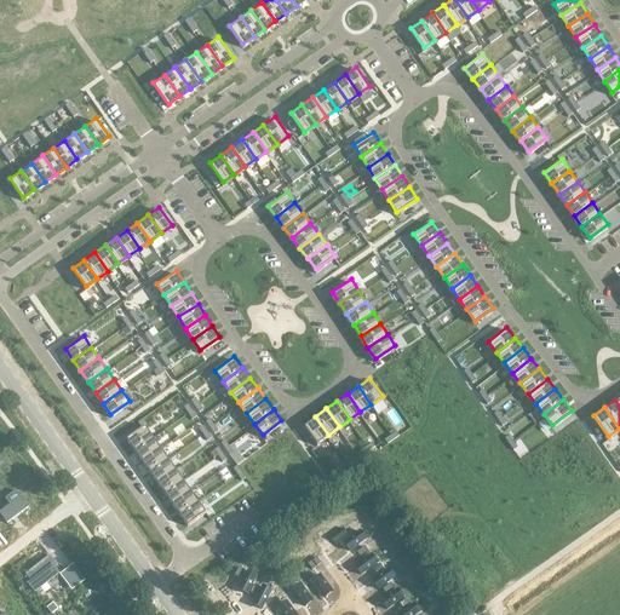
[(315,417),(304,424),(317,442),(328,435),(315,417)]
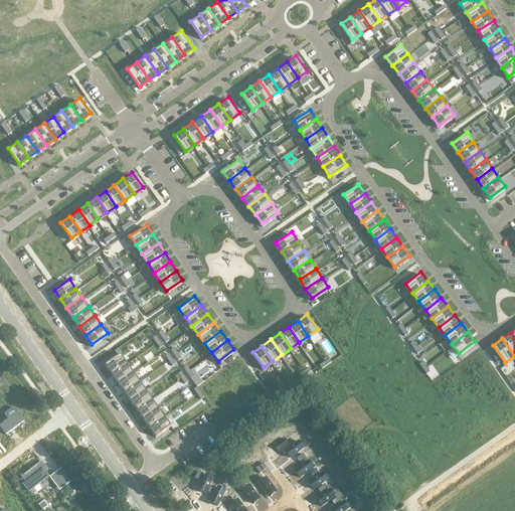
[(121,352),(105,362),(112,371),(127,361),(121,352)]
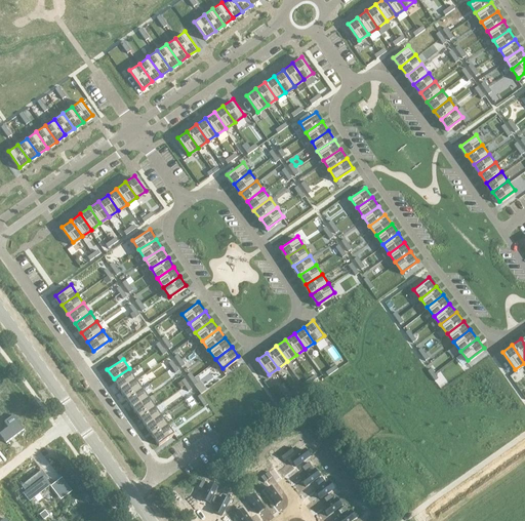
[(129,368),(114,378),(120,388),(135,377),(129,368)]
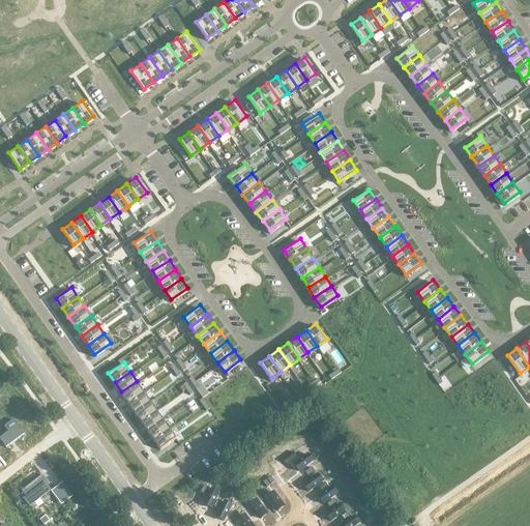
[(137,381),(121,391),(127,401),(143,389),(137,381)]
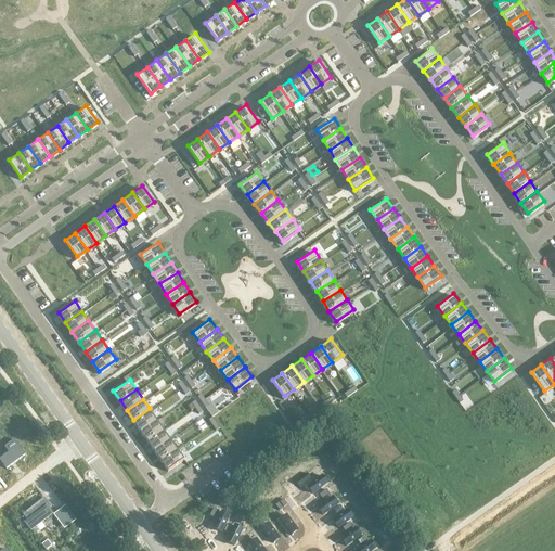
[(150,408),(133,420),(141,430),(157,418),(150,408)]
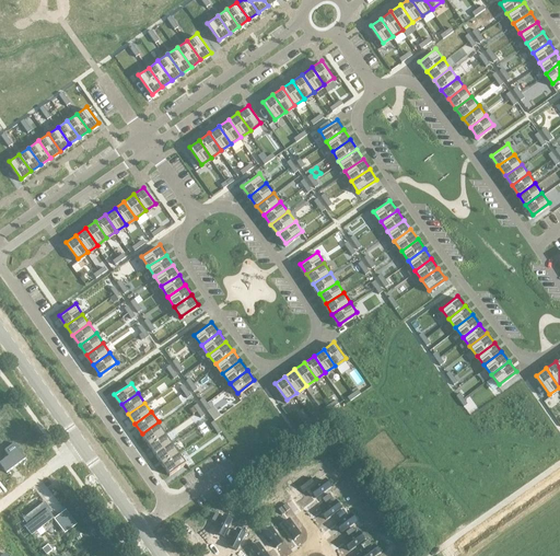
[(159,421),(142,433),(149,443),(165,431),(159,421)]
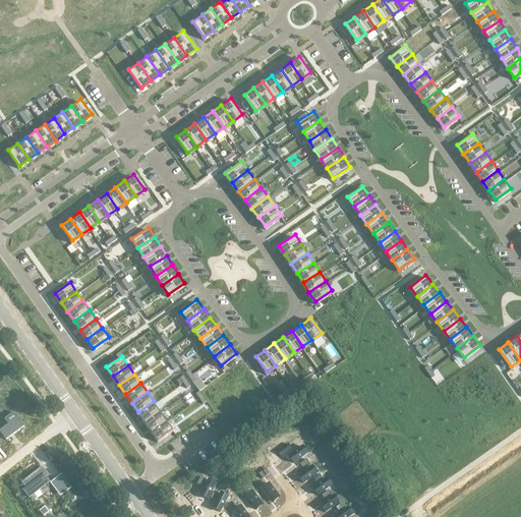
[(154,401),(138,412),(145,421),(160,410),(154,401)]
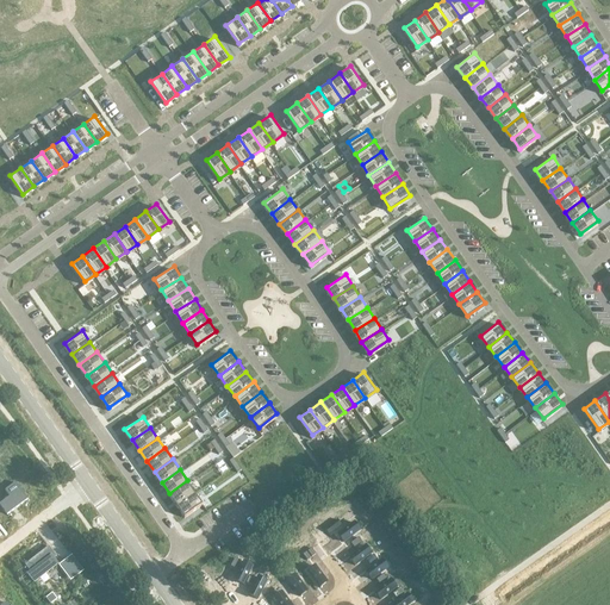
[(16,479),(5,486),(10,492),(18,503),(27,494),(16,479)]
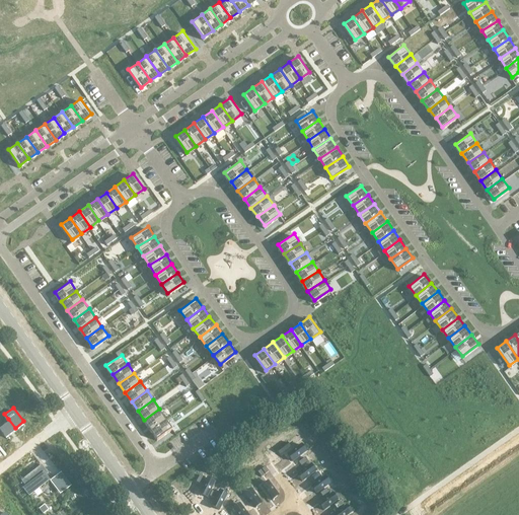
[(159,409),(144,420),(150,428),(165,418),(159,409)]
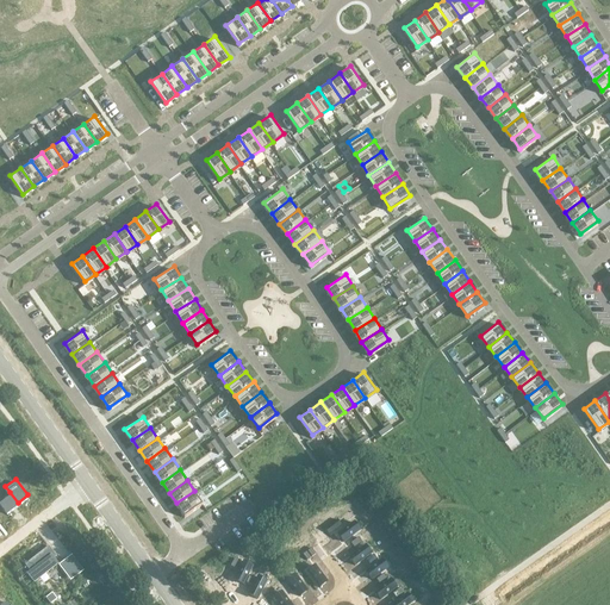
[(194,491),(176,503),(185,515),(203,501),(194,491)]
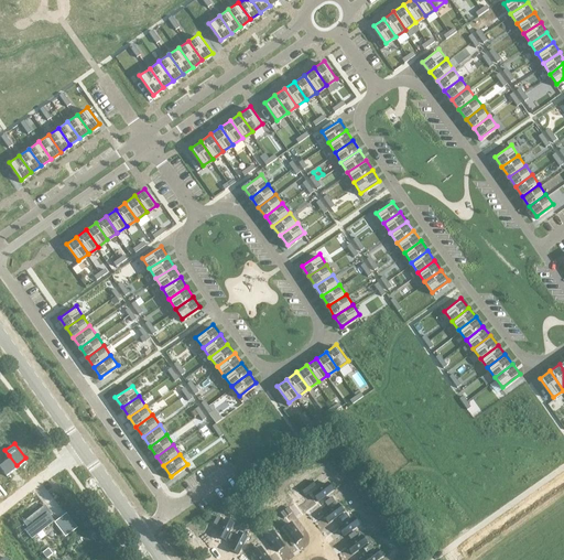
[(9,455),(0,461),(0,463),(7,472),(17,465),(9,455)]
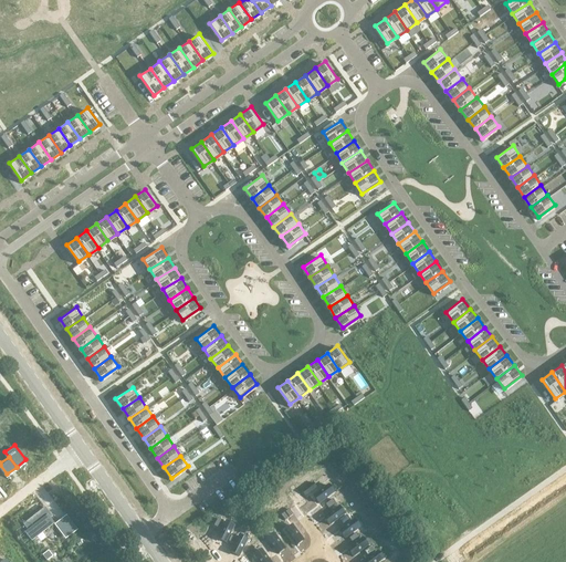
[(313,479),(302,488),(305,492),(316,484),(313,479)]
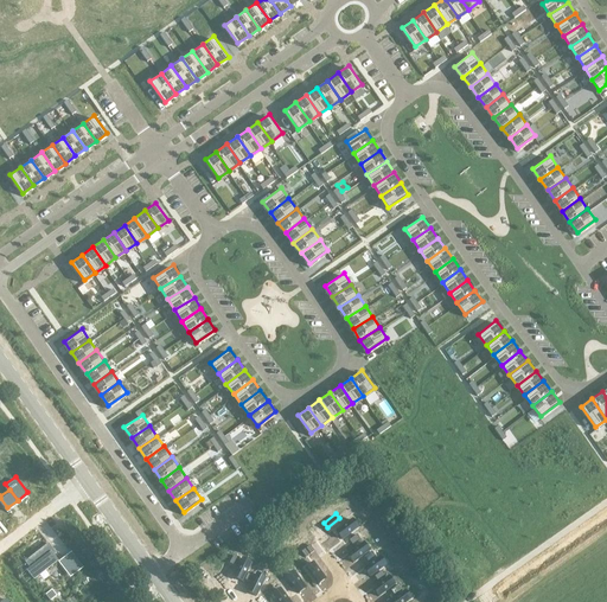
[(352,517),(337,527),(343,536),(357,524),(352,517)]
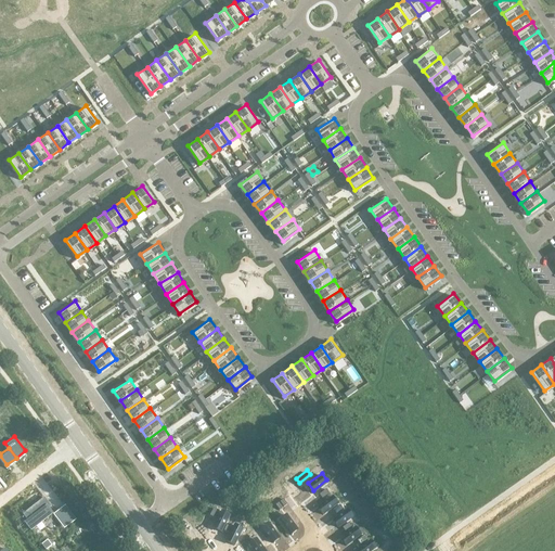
[(289,475),(282,481),(293,494),(299,488),(289,475)]
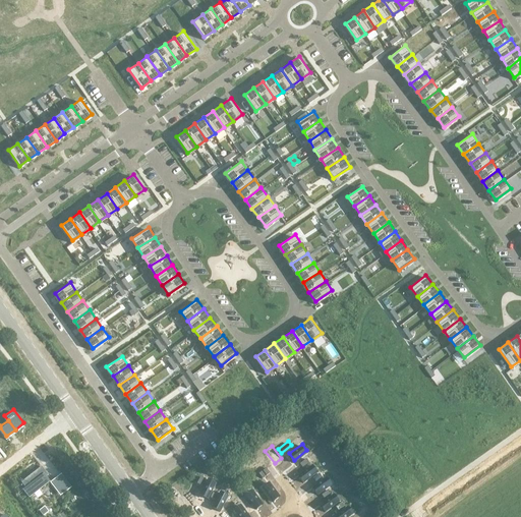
[(306,456),(299,461),(302,465),(309,460),(306,456)]
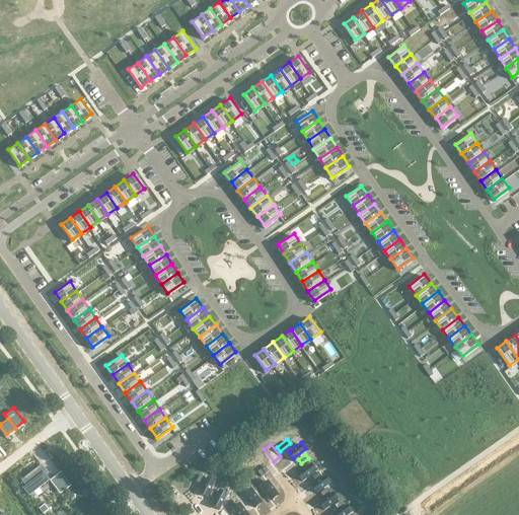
[(24,486),(29,492),(49,476),(44,470),(47,468),(42,461),(21,477),(26,484),(24,486)]
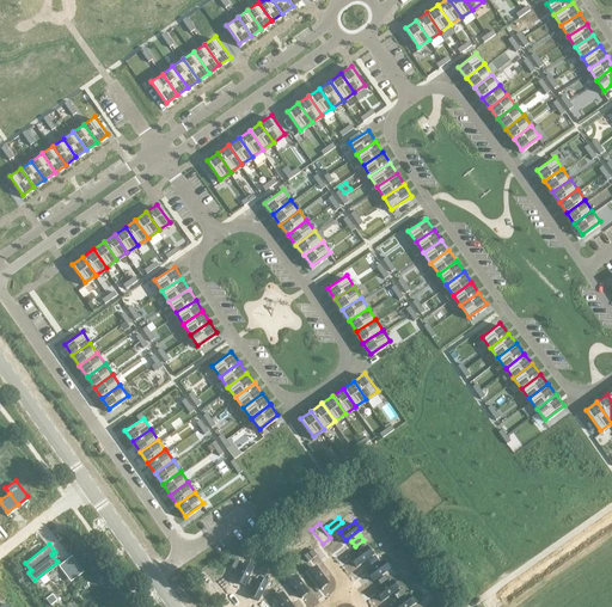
[(366,545),(352,556),(356,563),(372,552),(366,545)]
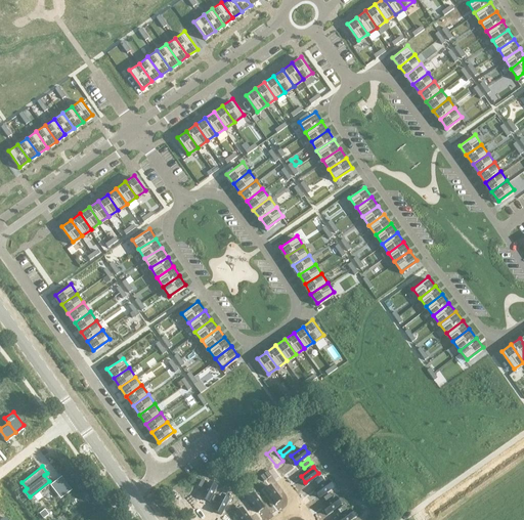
[(61,474),(55,479),(64,492),(72,487),(61,474)]
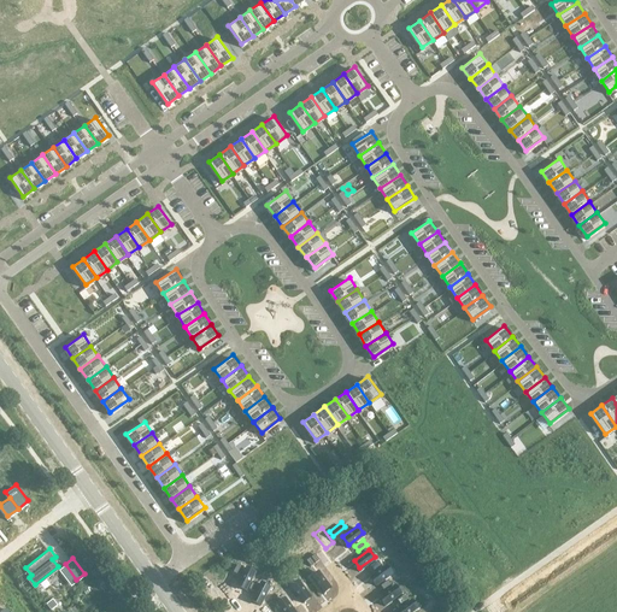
[(378,558),(370,563),(374,568),(382,563),(378,558)]
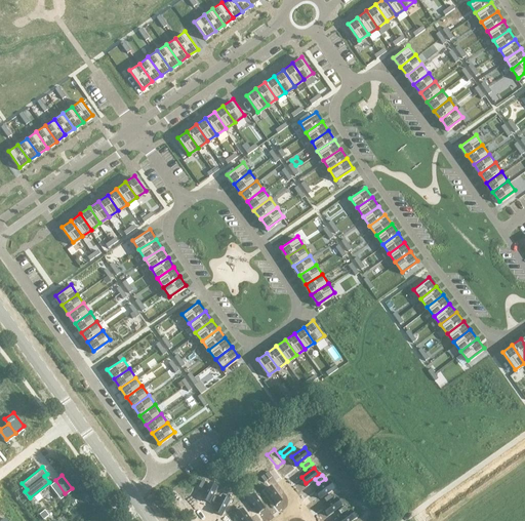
[(202,477),(198,484),(204,487),(207,480),(202,477)]
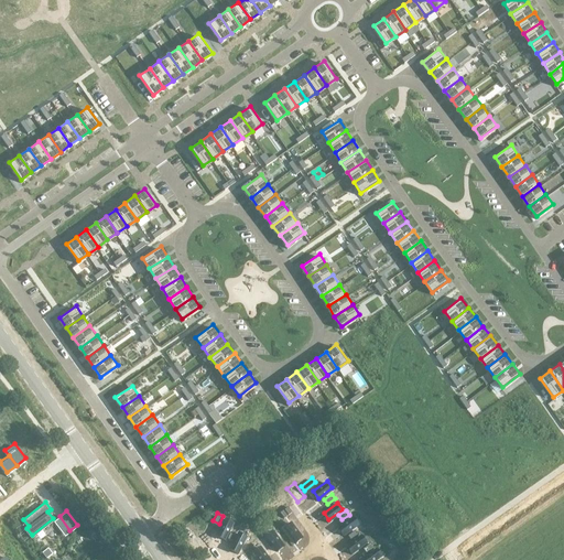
[(353,516),(338,526),(344,532),(358,523),(353,516)]
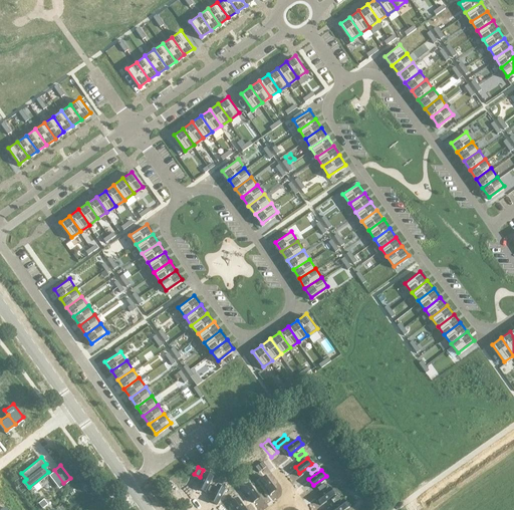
[(205,472),(198,486),(205,489),(212,476),(205,472)]
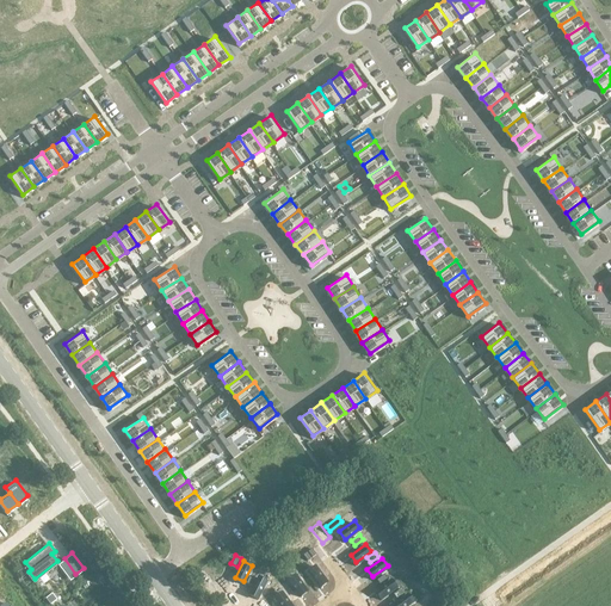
[(316,564),(308,569),(320,585),(327,580),(316,564)]
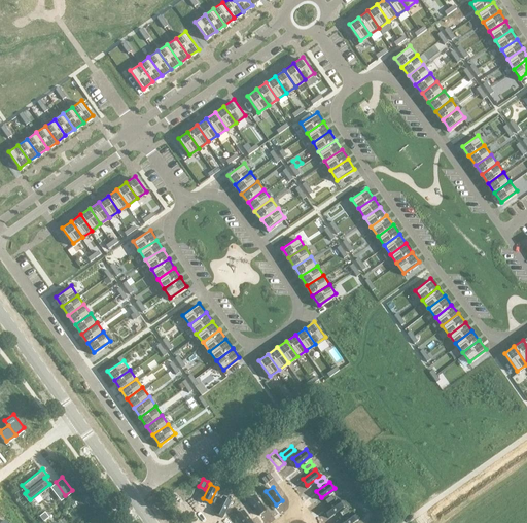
[(331,493),(325,497),(328,501),(335,497),(331,493)]
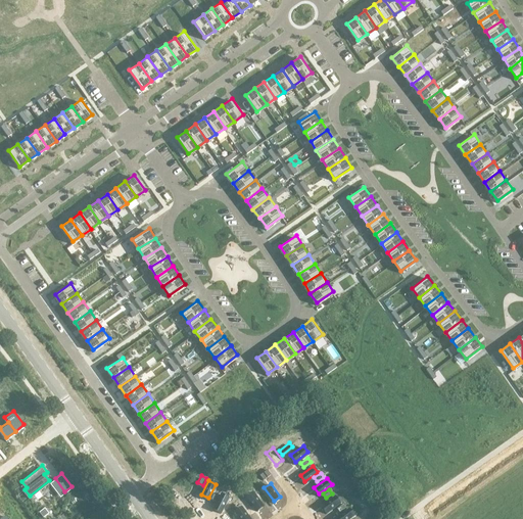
[(253,490),(247,496),(256,508),(263,504),(253,490)]
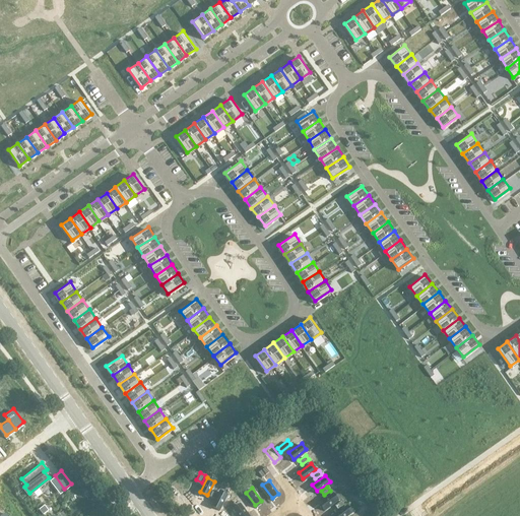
[(219,490),(212,504),(219,508),(226,494),(219,490)]
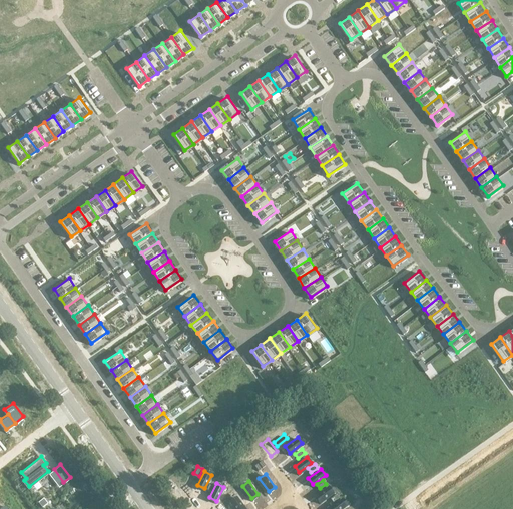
[(328,485),(316,495),(321,501),(333,492),(328,485)]
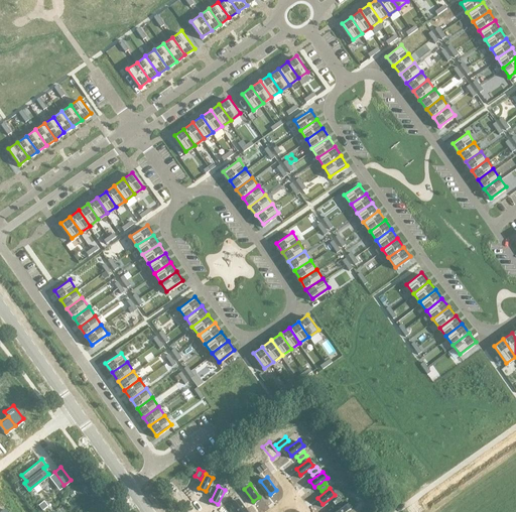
[(339,494),(333,499),(336,503),(342,499),(339,494)]
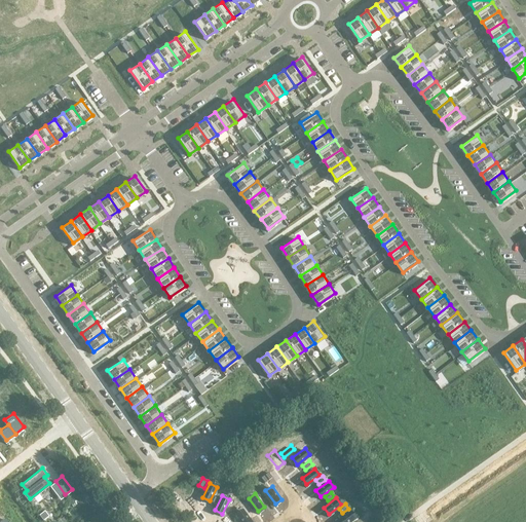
[(39,511),(43,516),(47,512),(44,507),(39,511)]
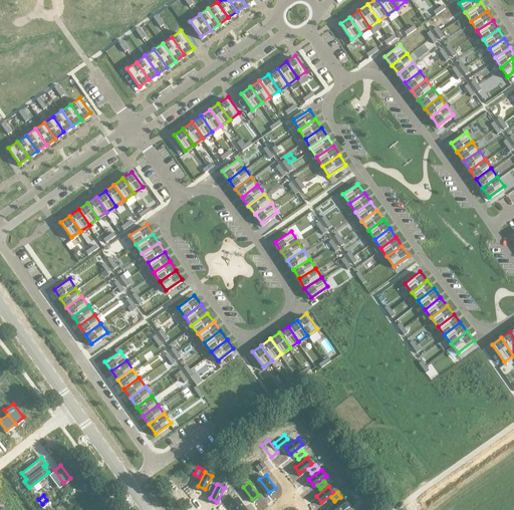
[(238,497),(231,501),(237,509),(245,509),(247,509),(238,497)]
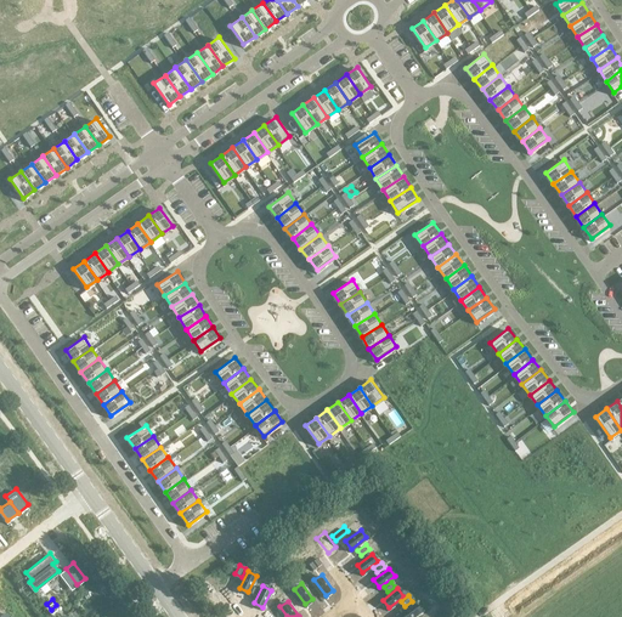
[(414,603),(400,615),(401,616),(411,616),(420,611),(414,603)]
